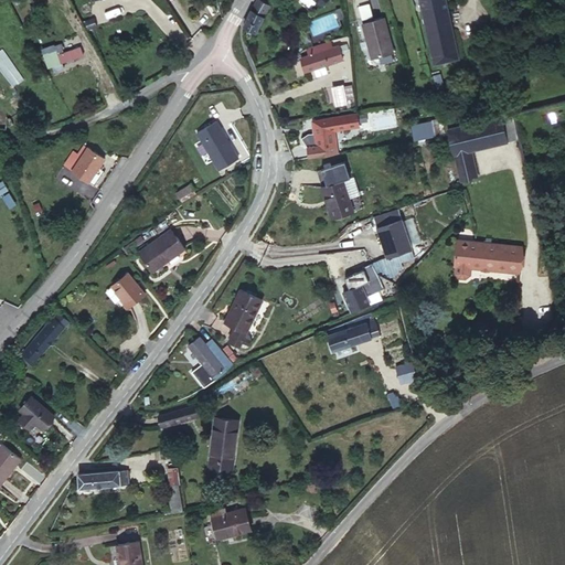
[(265,0),(257,0),(240,28),(249,34),(269,2),(265,0)]
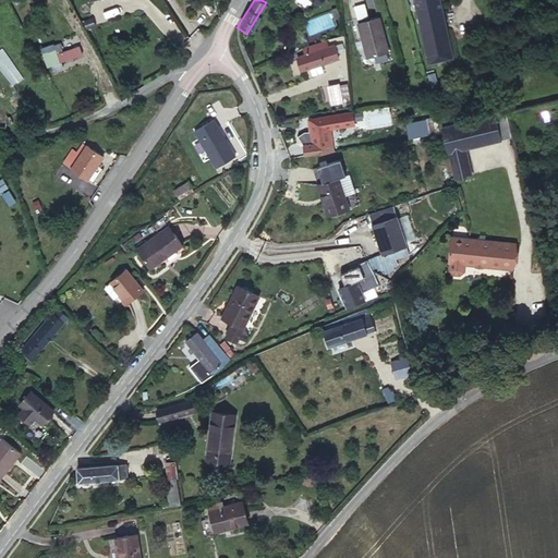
[(411,0),(428,63),(453,57),(438,0),(411,0)]
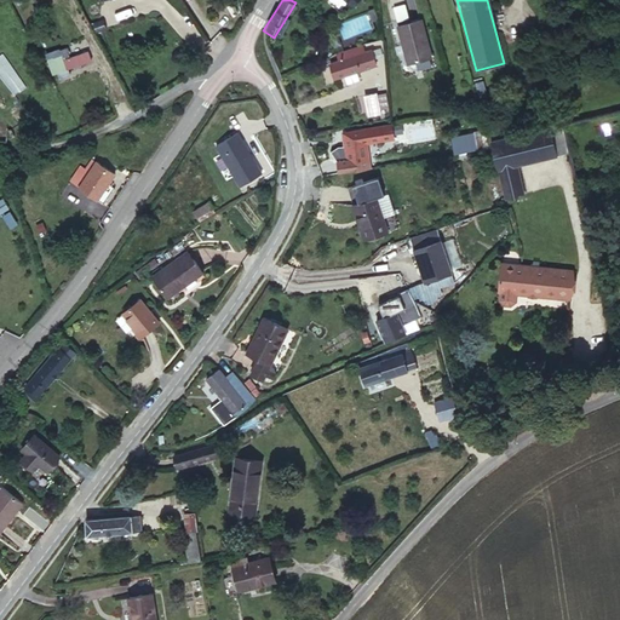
[(101,27),(98,17),(90,19),(92,29),(101,27)]
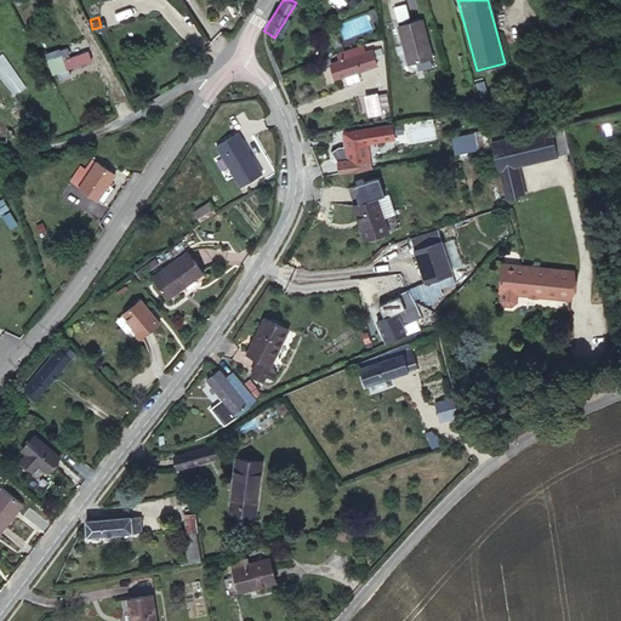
[(427,57),(422,17),(398,21),(403,61),(427,57)]
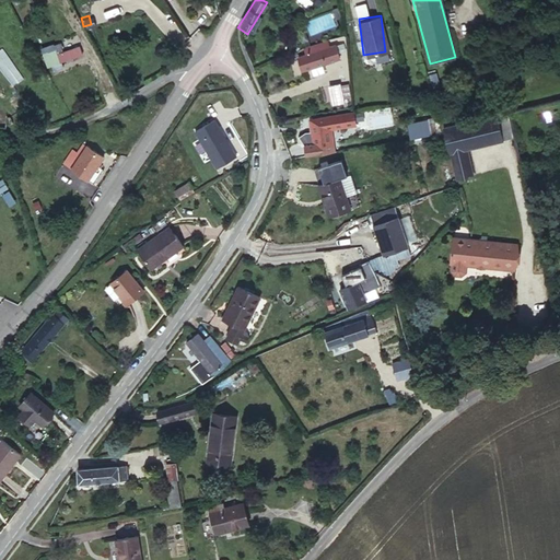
[(82,54),(78,44),(43,56),(47,68),(82,54)]
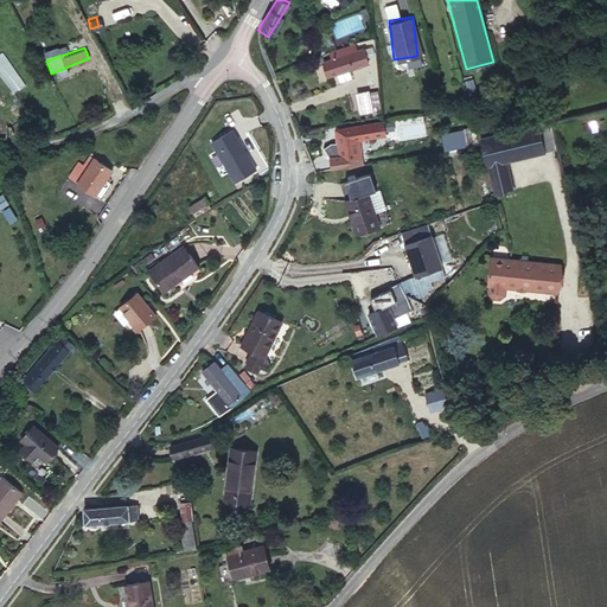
[(323,57),(324,68),(356,61),(353,49),(324,55),(323,57)]
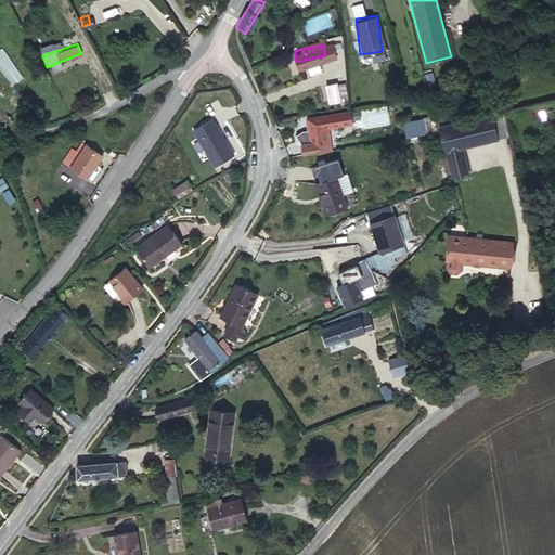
[(325,55),(296,62),(298,73),(335,65),(333,54),(325,55)]
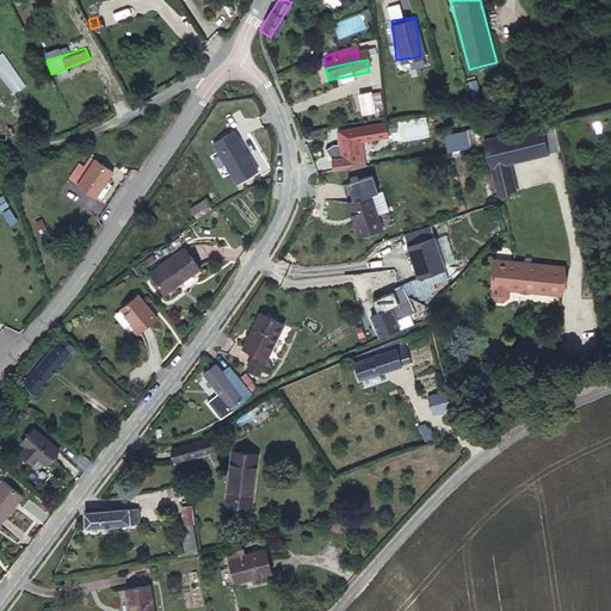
[(463,71),(483,144),(488,143),(524,136),(505,61),(497,62),(469,69),(463,71)]
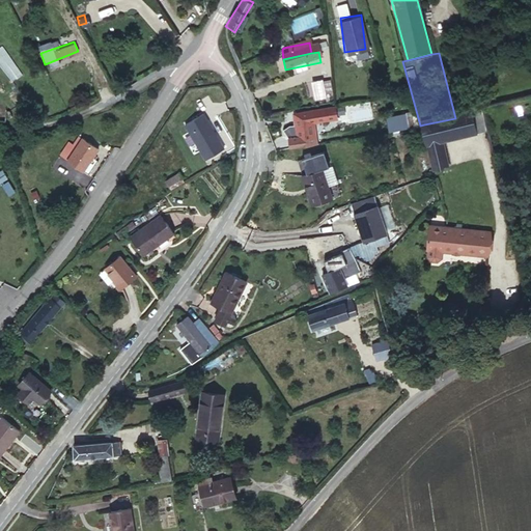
[(320,78),(303,82),(307,98),(325,93),(320,78)]
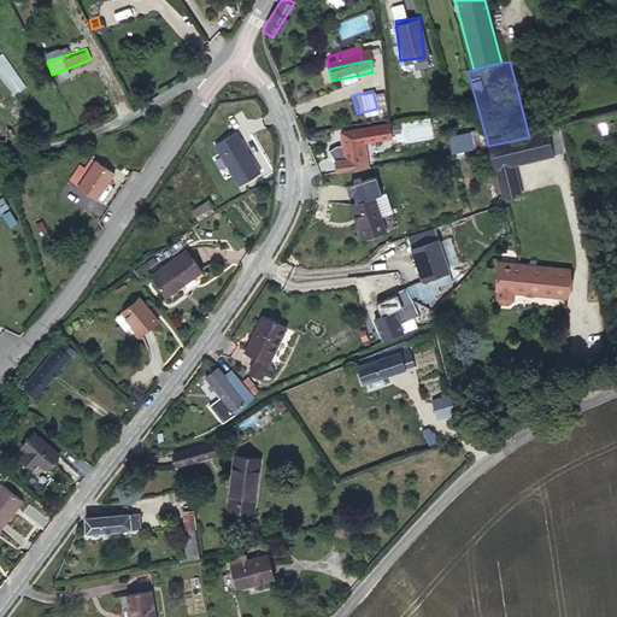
[(375,92),(377,107),(385,106),(382,90),(375,92)]
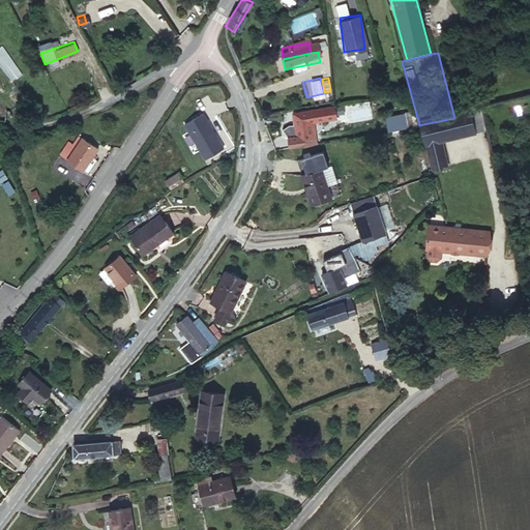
[(293,112),(290,113),(293,144),(302,142),(302,144),(311,143),(312,142),(310,124),(333,121),(332,108),(329,109),(293,112)]
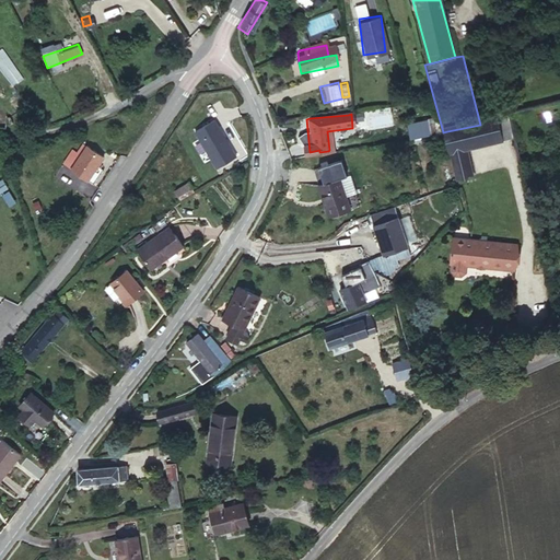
[(431,118),(411,120),(413,136),(432,133),(431,118)]
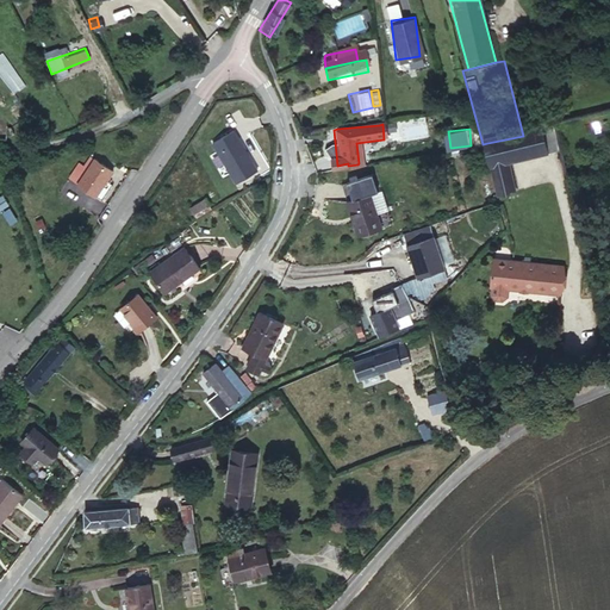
[(14,130),(12,141),(24,143),(25,132),(14,130)]
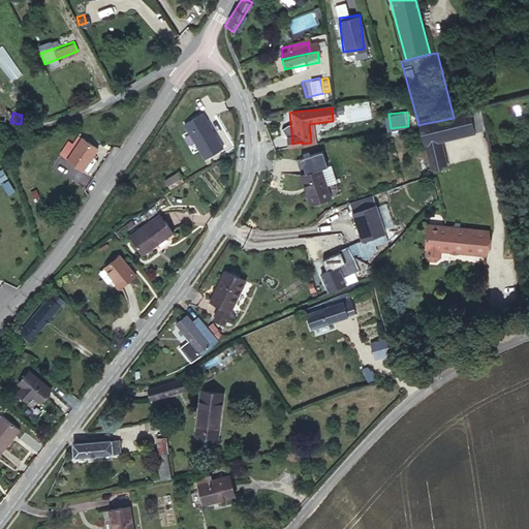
[(205,113),(186,125),(209,159),(227,147),(205,113)]
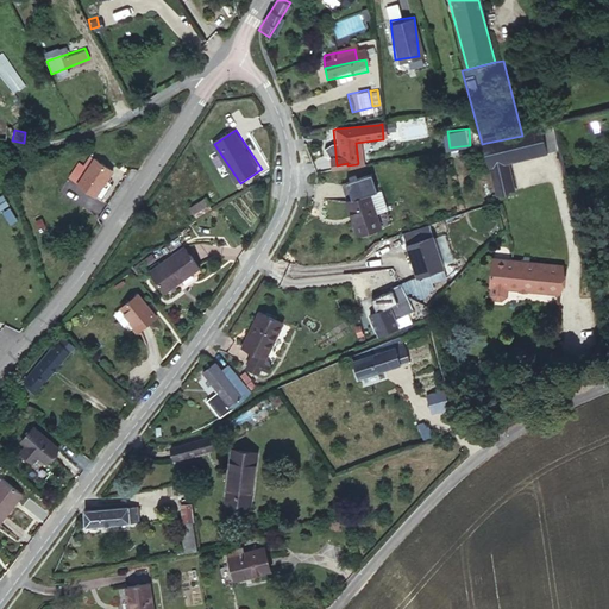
[(545,158),(558,155),(550,130),(538,132),(545,158)]
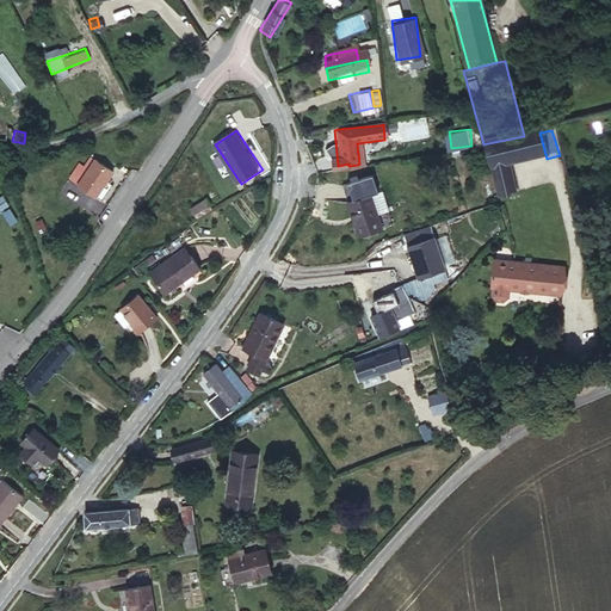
[(524,136),(488,143),(503,201),(523,196),(514,167),(547,159),(539,133),(524,136)]
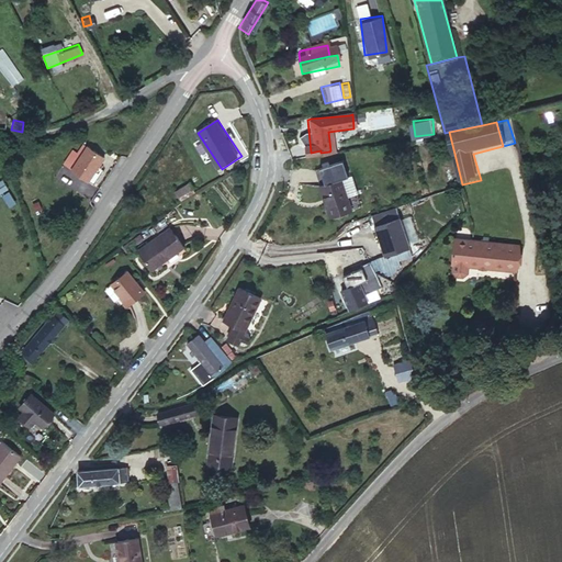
[(103,157),(88,146),(72,169),(88,180),(103,157)]
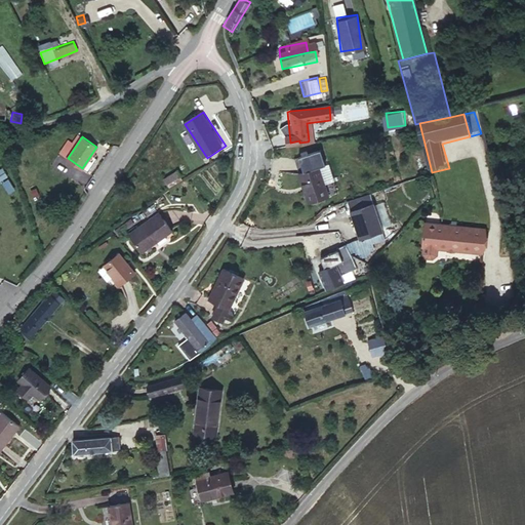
[(328,196),(319,167),(326,165),(320,150),(297,157),(304,172),(298,174),(309,203),(328,196)]
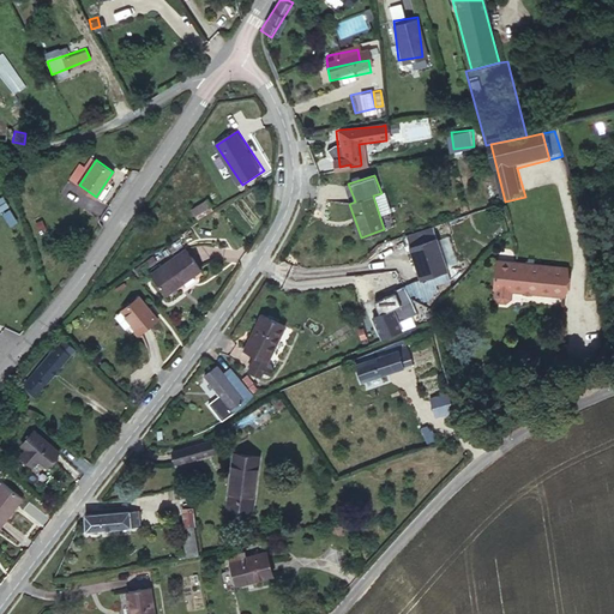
[(343,186),(349,204),(355,202),(348,184),(343,186)]
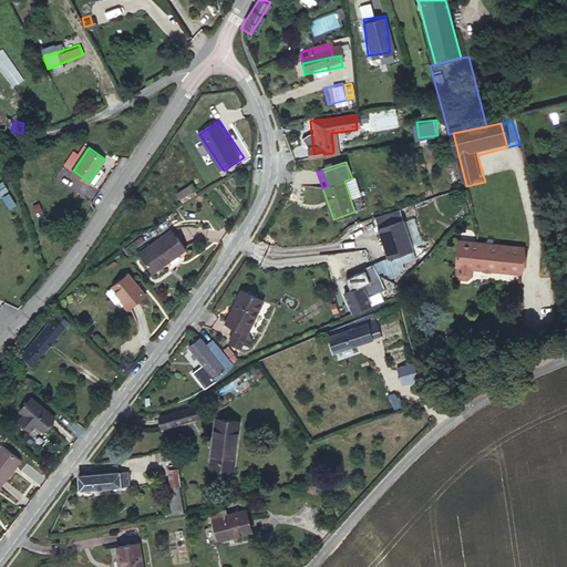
[(179,200),(196,194),(192,183),(175,189),(179,200)]
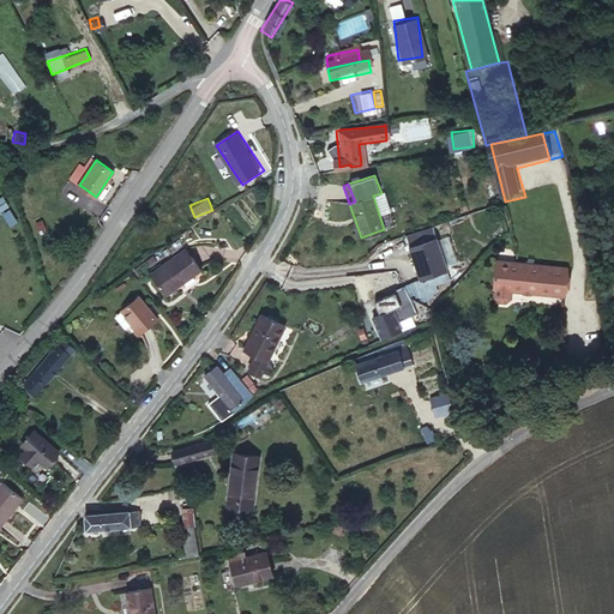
[(447,270),(432,227),(407,235),(421,280),(447,270)]
